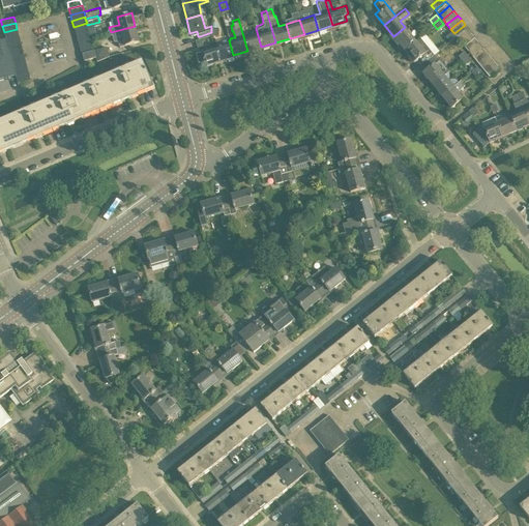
[(87,25),(87,23),(74,27),(75,32),(88,29),(87,25)]
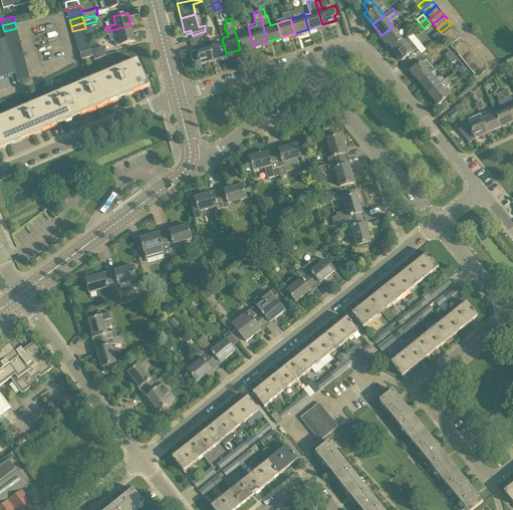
[(455,29),(451,24),(441,32),(445,37),(455,29)]
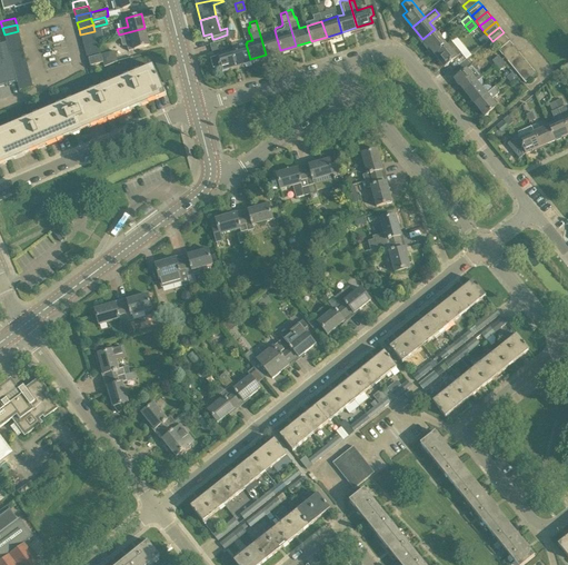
[(148,41),(145,28),(119,35),(121,42),(126,41),(127,47),(148,41)]
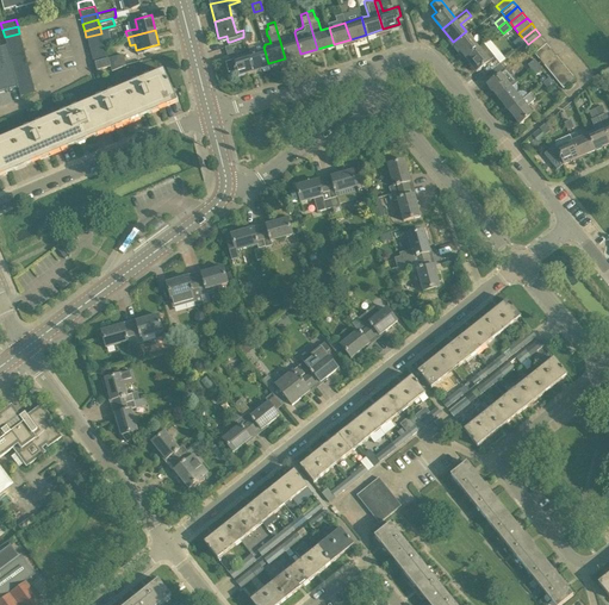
[(466,31),(453,42),(464,55),(477,44),(466,31)]
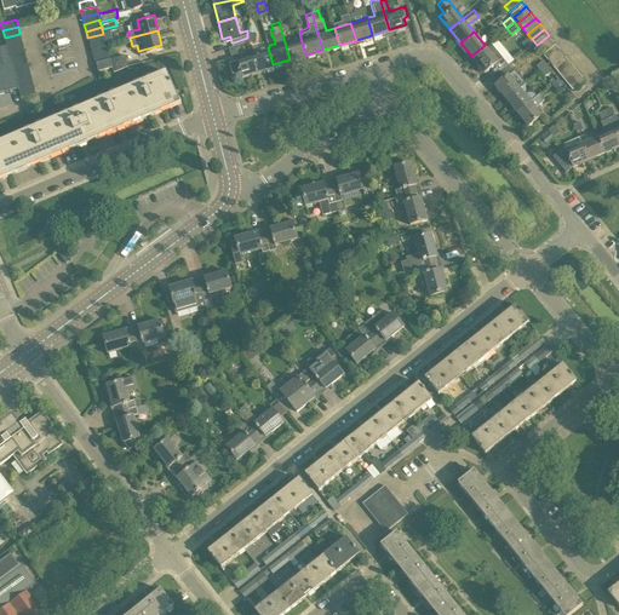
[(19,34),(5,38),(6,44),(6,45),(22,40),(19,34)]
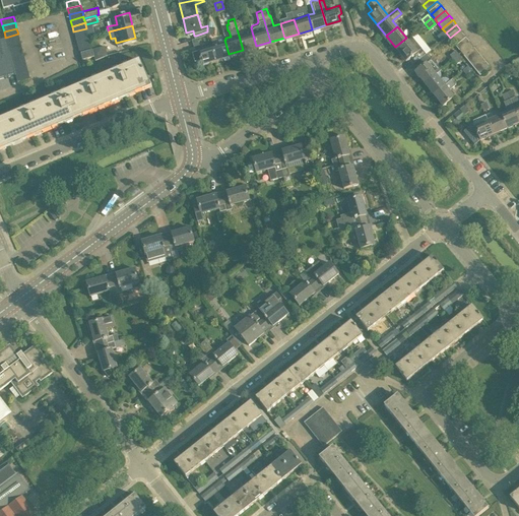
[(88,35),(86,28),(73,31),(75,38),(88,35)]
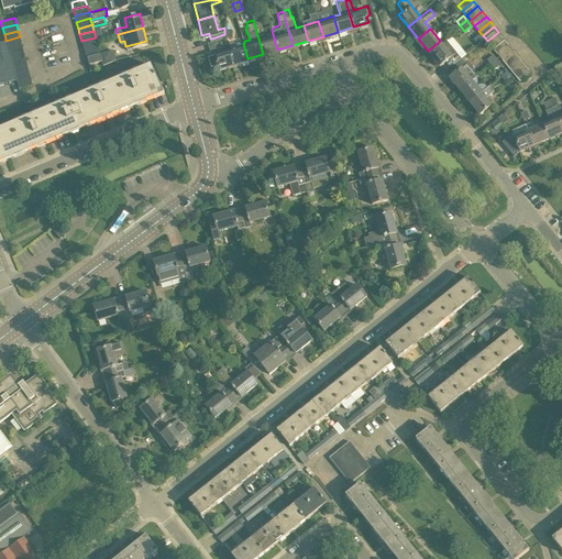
[(503,36),(498,32),(487,41),(492,46),(503,36)]
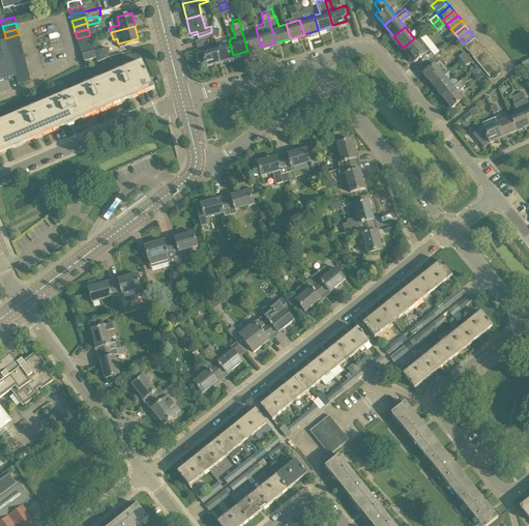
[(257,32),(243,36),(247,51),(261,47),(257,32)]
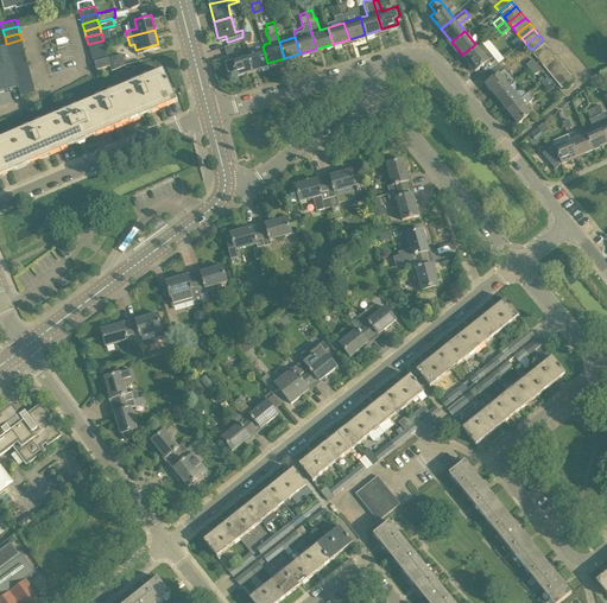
[(23,46),(21,39),(6,44),(8,50),(23,46)]
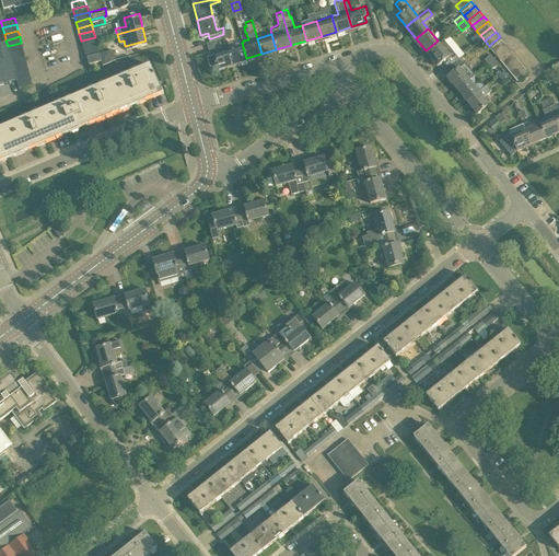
[(500,36),(489,46),(493,50),(504,42),(500,36)]
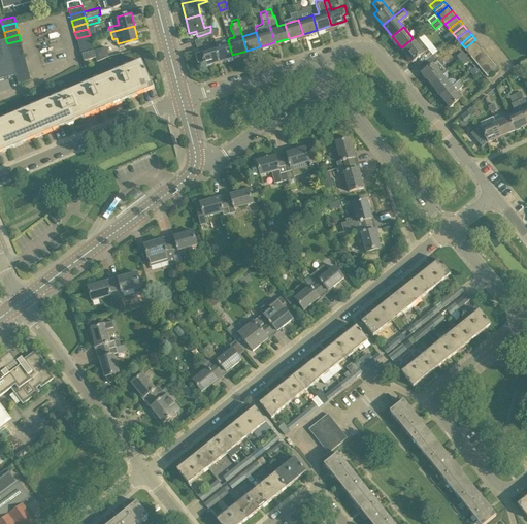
[(91,41),(90,35),(76,38),(77,44),(91,41)]
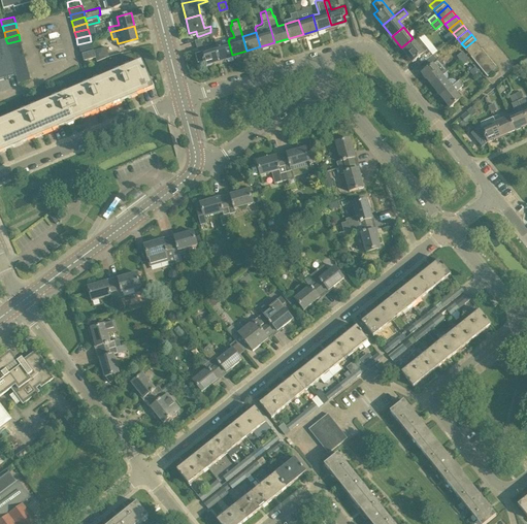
[(417,35),(413,38),(401,47),(410,59),(417,55),(421,60),(431,52),(426,46),(417,35)]
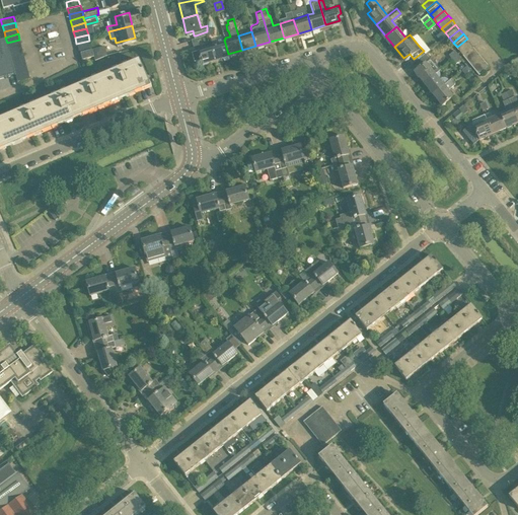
[(0,75),(14,71),(13,67),(12,61),(10,55),(8,49),(7,43),(5,38),(5,37),(0,38),(0,75)]
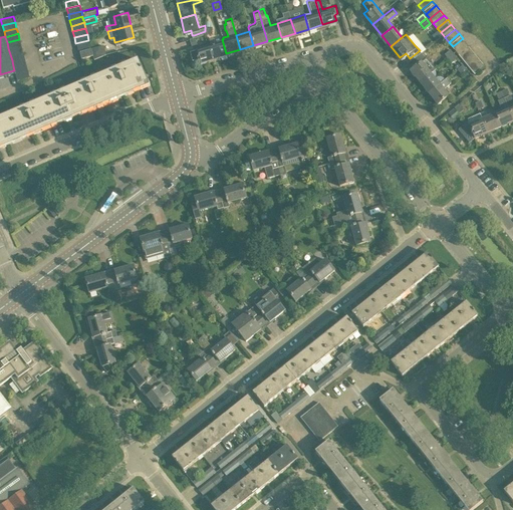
[(463,38),(453,46),(457,51),(467,43),(463,38)]
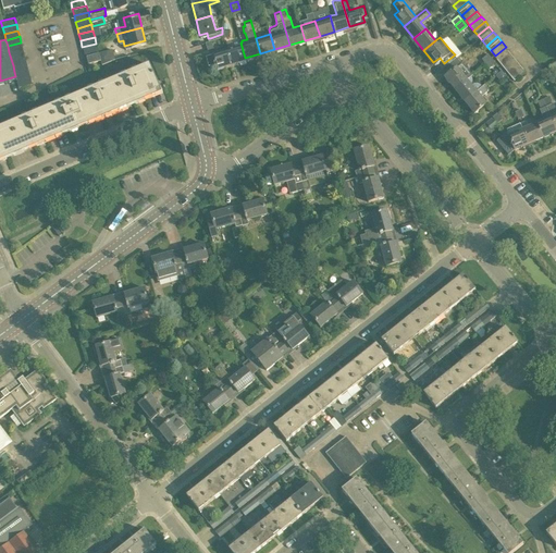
[(21,42),(8,46),(9,52),(23,49),(21,42)]
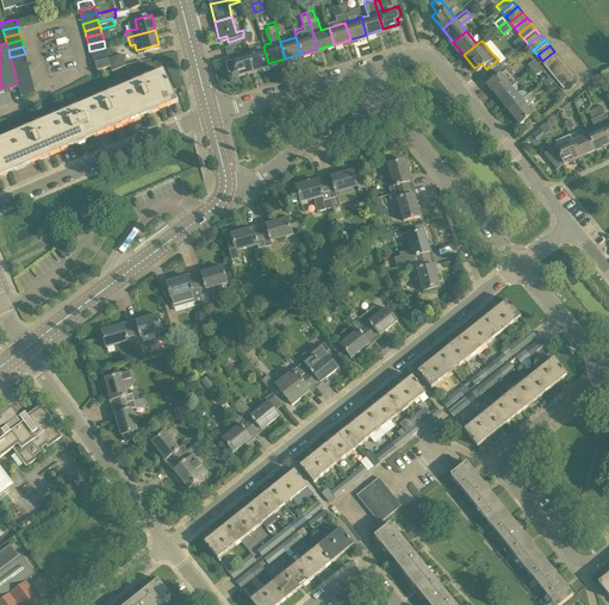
[(268,63),(263,47),(248,51),(253,68),(268,63)]
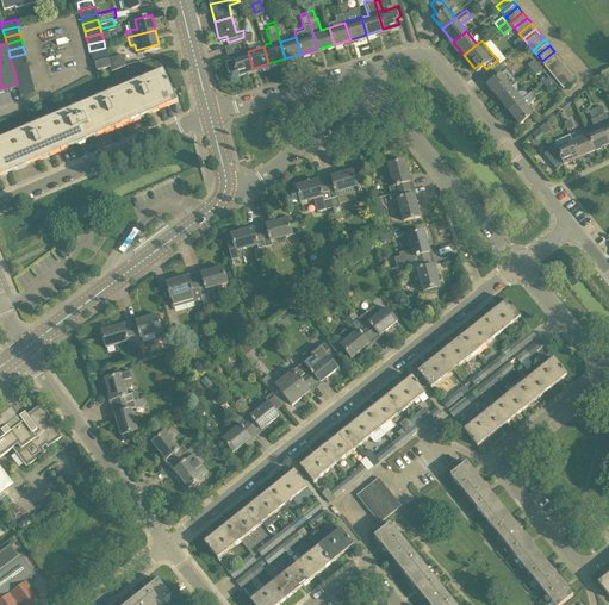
[(107,55),(105,48),(89,51),(92,58),(93,58),(107,55)]
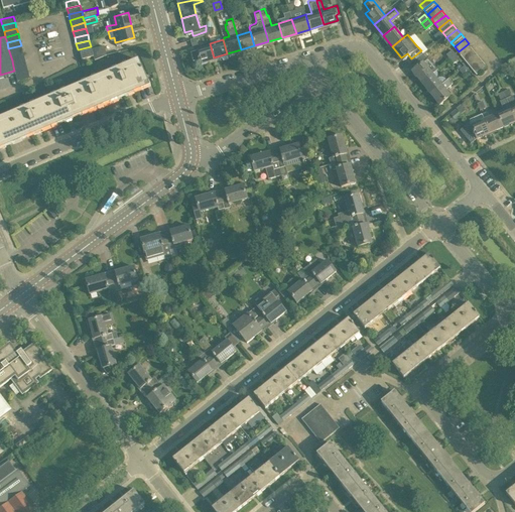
[(91,46),(93,53),(94,57),(106,52),(105,50),(103,42),(91,46)]
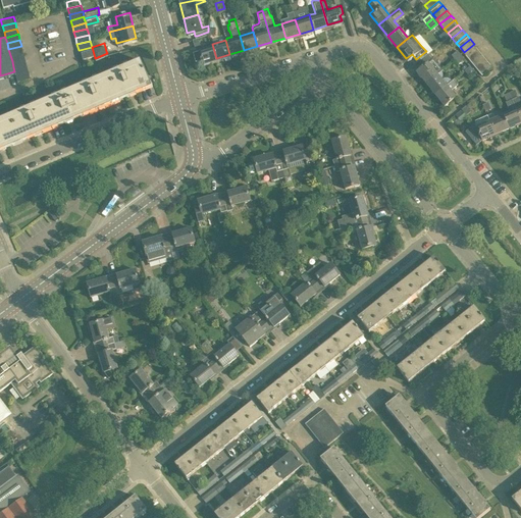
[(216,58),(212,44),(192,50),(195,59),(201,57),(202,62),(216,58)]
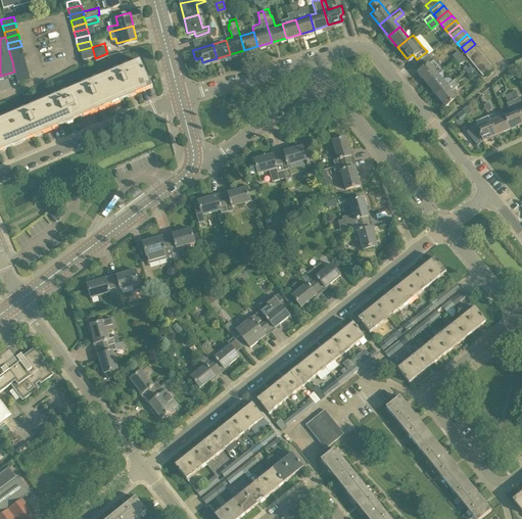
[(478,48),(475,44),(465,52),(468,56),(478,48)]
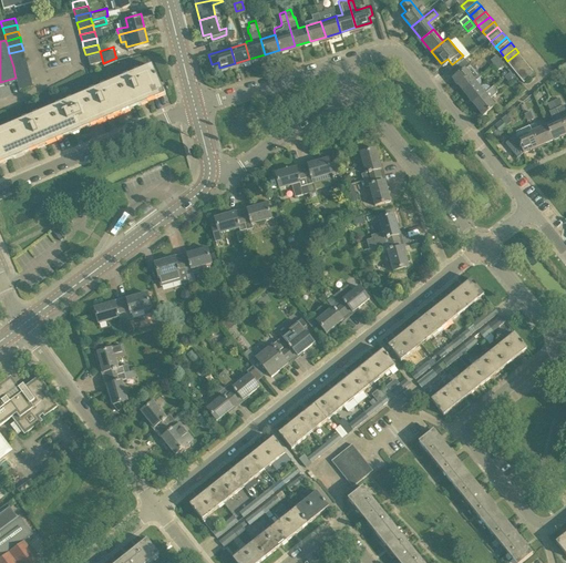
[(23,50),(9,53),(11,60),(24,57),(23,50)]
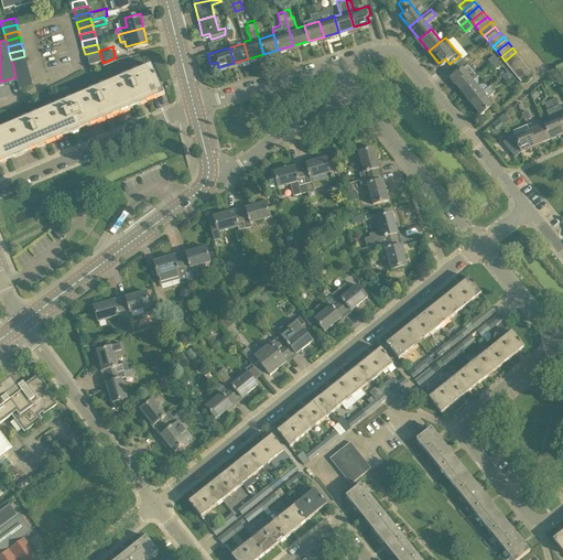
[(99,51),(86,54),(88,62),(101,58),(99,51)]
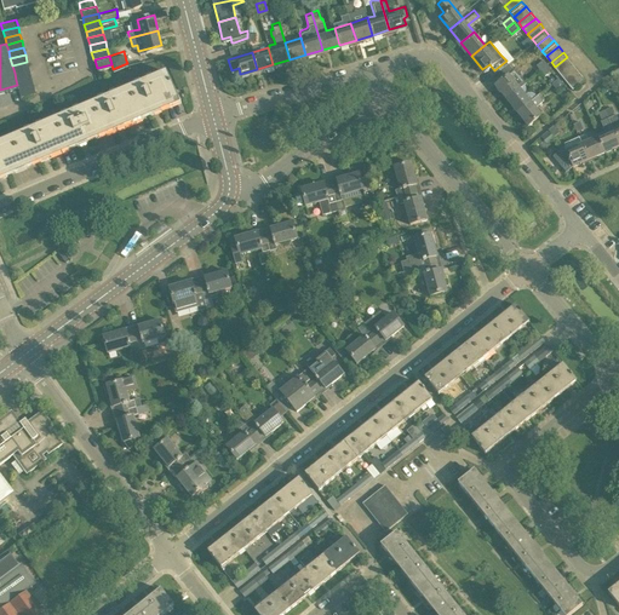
[(540,68),(546,62),(543,57),(536,63),(540,68)]
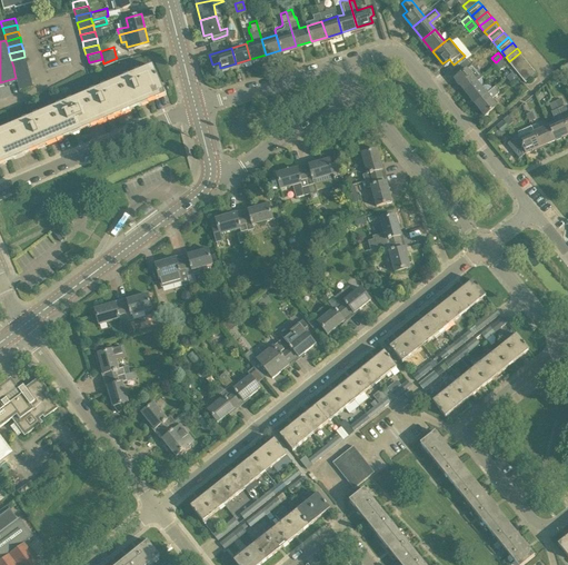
[(525,58),(520,52),(509,61),(514,67),(525,58)]
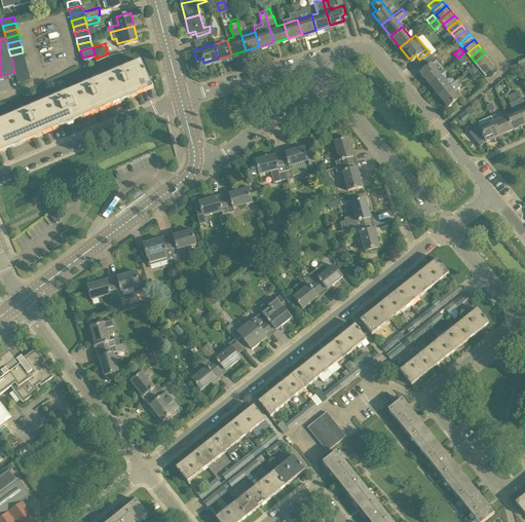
[(429,51),(419,60),(423,66),(418,70),(428,81),(440,72),(445,68),(436,56),(434,58),(429,51)]
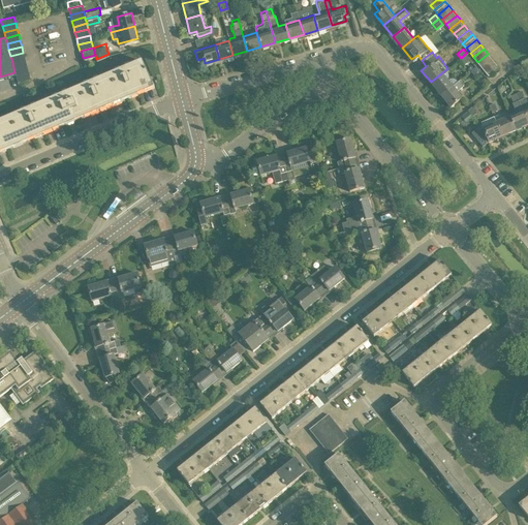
[(23,53),(10,56),(12,62),(25,59),(23,53)]
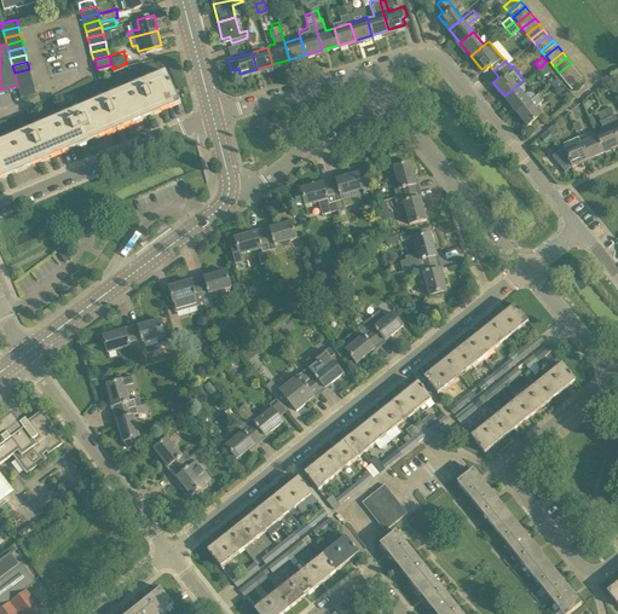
[(546,62),(539,68),(543,74),(550,68),(546,62)]
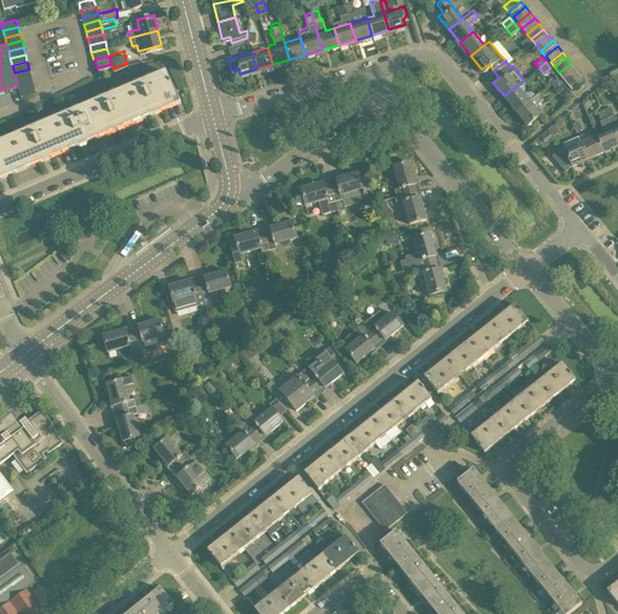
[(571,63),(559,73),(565,79),(576,69),(571,63)]
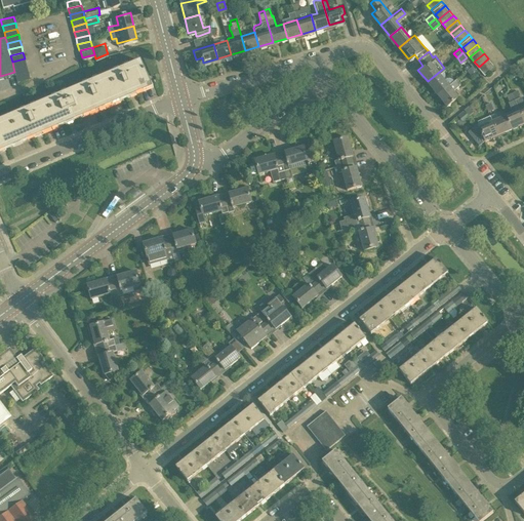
[(139,57),(106,72),(117,97),(151,83),(139,57)]
